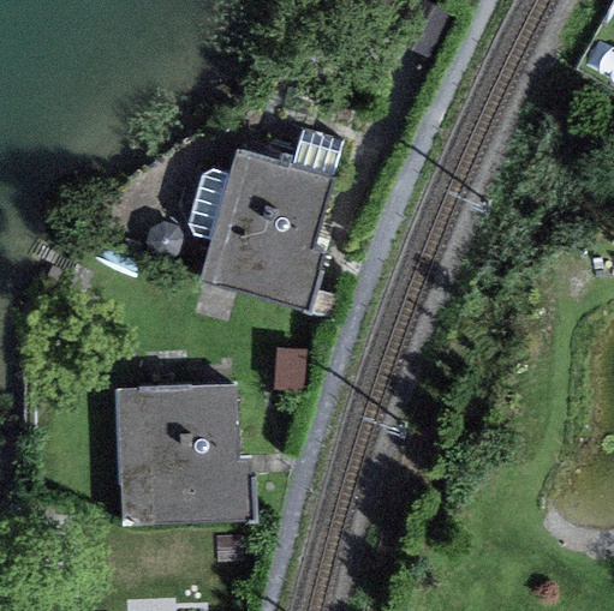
[(436,58),(457,15),(424,0),(418,0),(400,41),(436,58)]
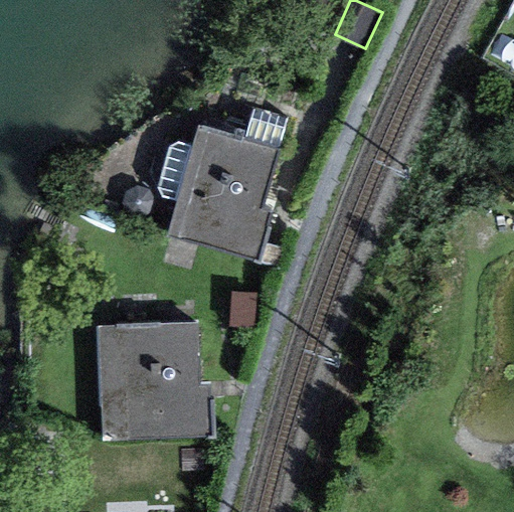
[(289,117),(252,107),(243,137),(277,146),(281,147),(289,117)]
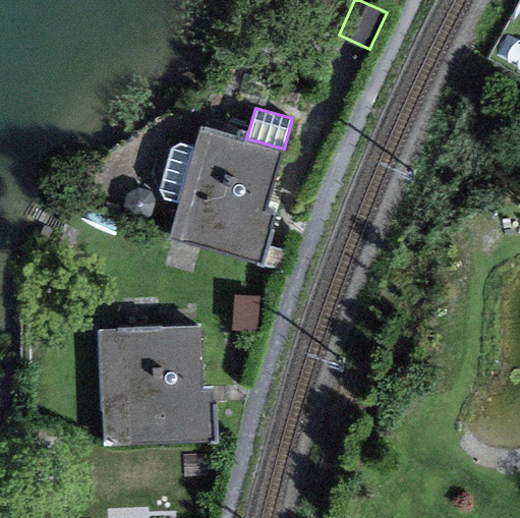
[(176,200),(166,236),(264,264),(278,215),(262,211),(280,148),(246,138),(198,124),(192,146),(176,200)]
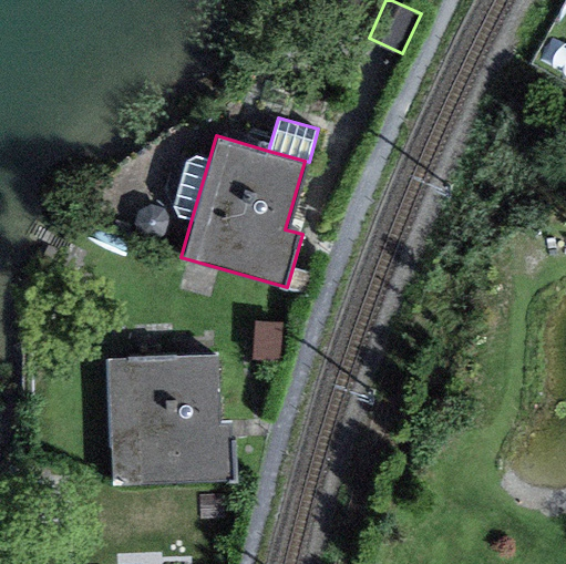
[(192,218),(209,159),(196,154),(186,160),(172,204),(179,215),(192,218)]
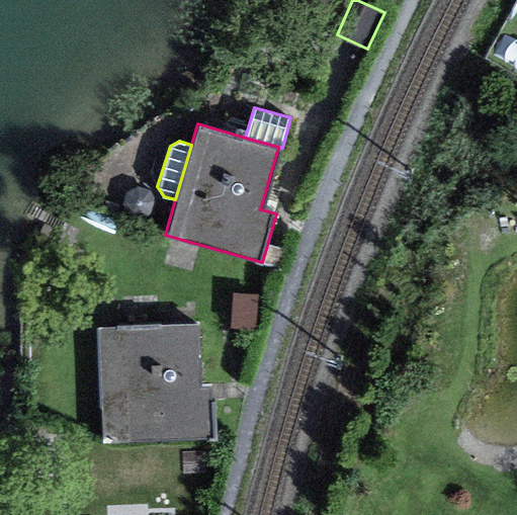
[(258,292),(233,291),(231,326),(256,328),(258,292)]
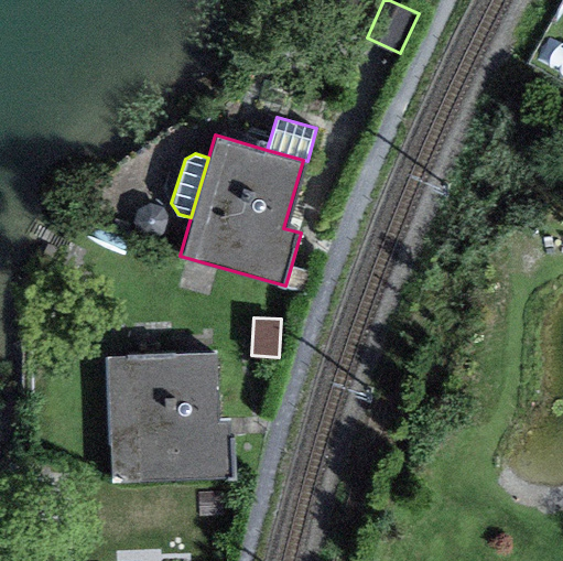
[(109,356),(112,482),(231,478),(230,419),(218,419),(216,353),(109,356)]
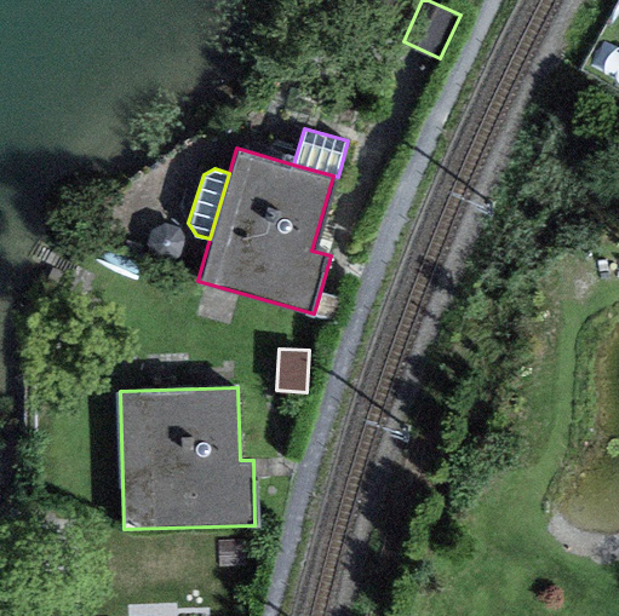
All buildings are outlined.
